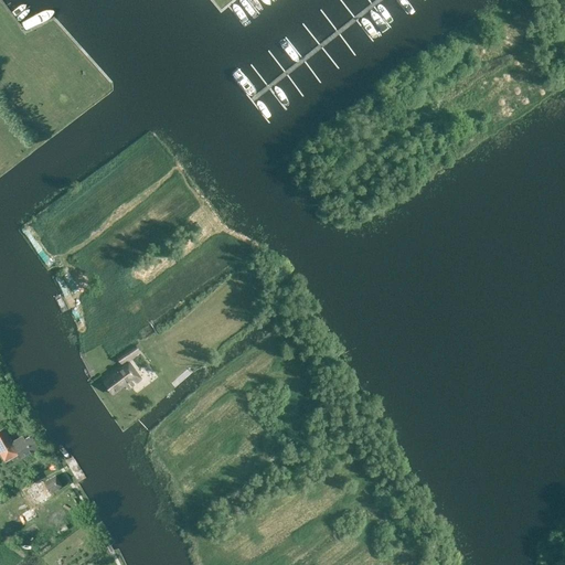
[(118,359),(121,365),(140,352),(136,347),(118,359)]
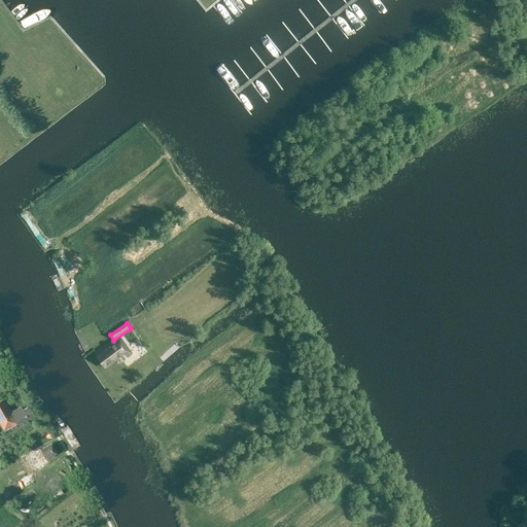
[(133,354),(120,339),(97,356),(106,369),(116,360),(119,364),(133,354)]
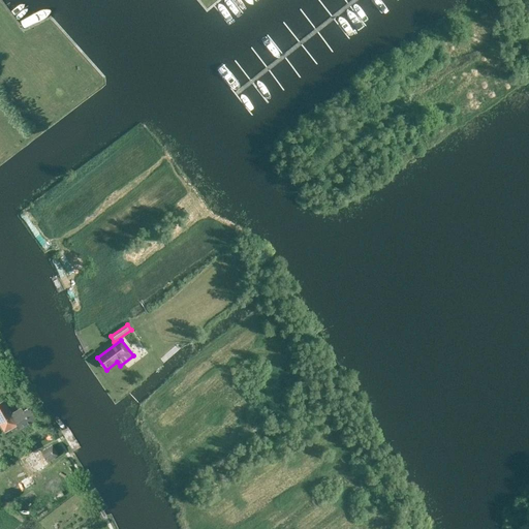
[(3,402),(0,403),(0,427),(4,434),(17,427),(19,429),(35,419),(29,408),(23,411),(22,409),(10,415),(3,402)]
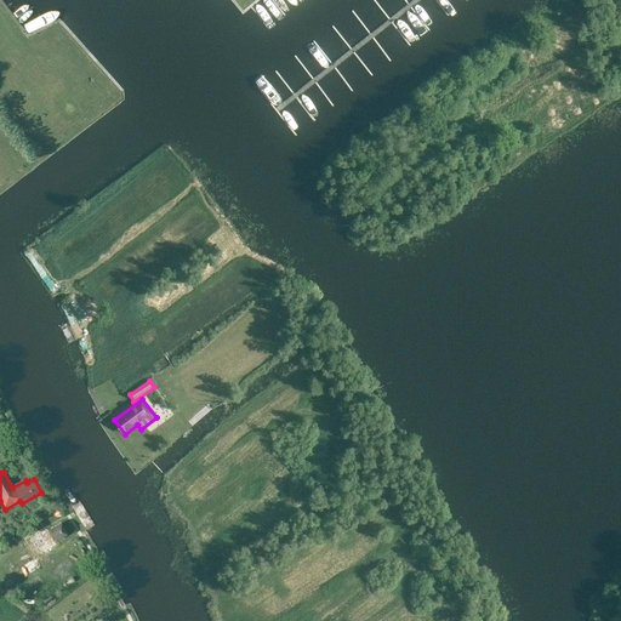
[(47,530),(30,541),(39,557),(57,546),(55,542),(67,535),(60,525),(47,533),(47,530)]
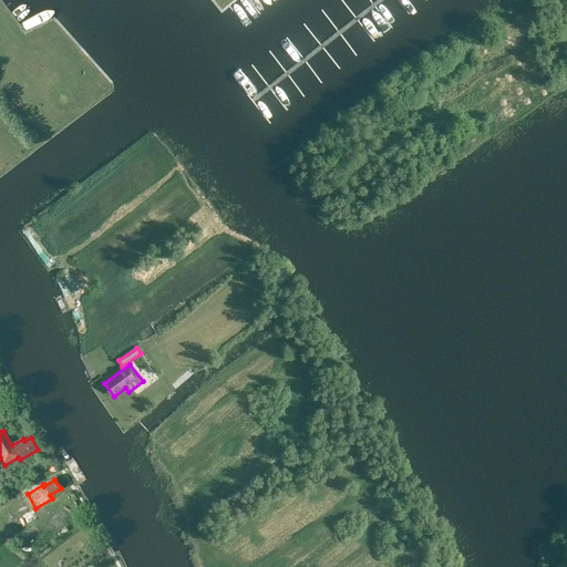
[(24,523),(34,518),(31,511),(21,515),(24,523)]
